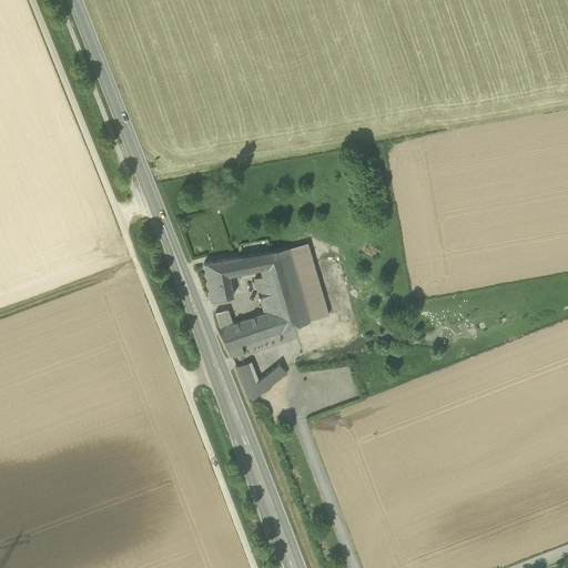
[(308,243),(290,249),(311,322),(330,315),(308,243)]
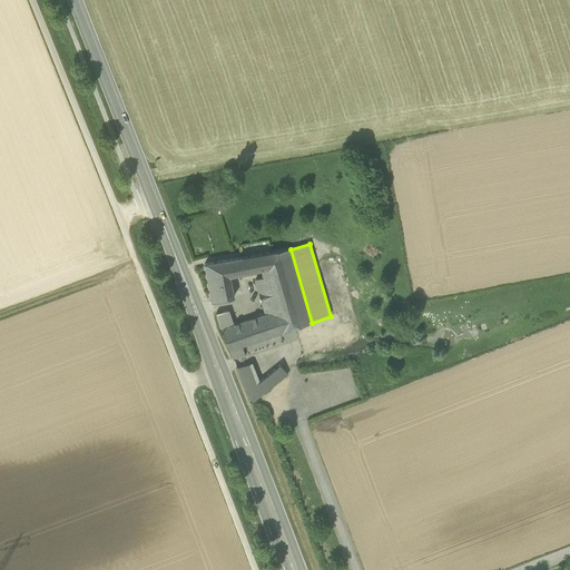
[(262,269),(264,277),(271,275),(281,308),(274,312),(281,333),(312,323),(291,249),(264,254),(268,268),(262,269)]
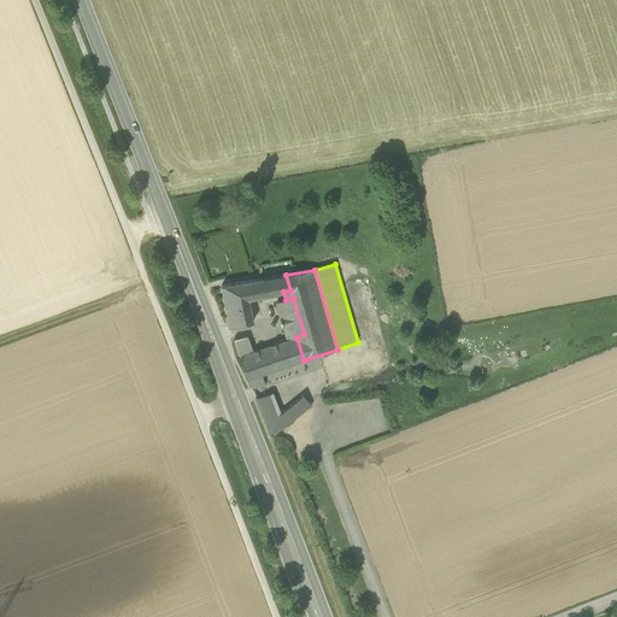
[(286,275),(263,278),(265,295),(283,292),(291,291),(286,275)]
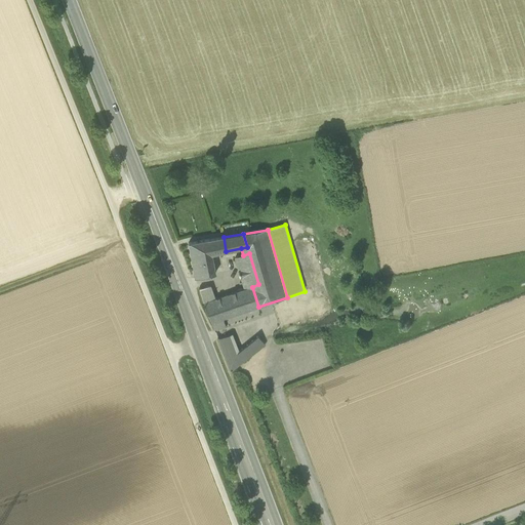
[(224,251),(226,251),(224,237),(189,243),(195,278),(205,276),(215,274),(212,254),(217,253),(218,255),(225,254),(224,251)]
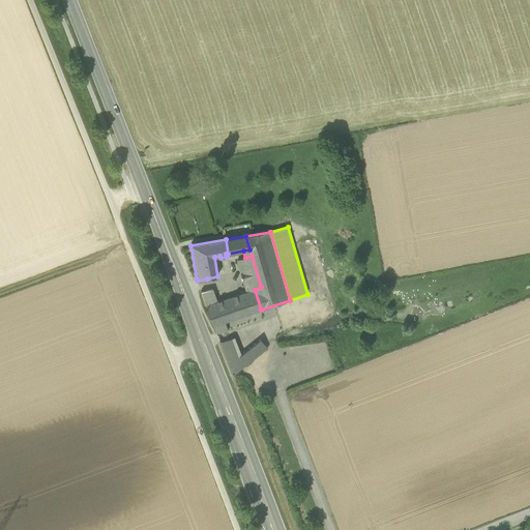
[(213,303),(209,286),(199,289),(201,304),(202,305),(204,307),(206,307),(216,334),(228,330),(225,322),(261,310),(255,290),(261,287),(252,256),(245,258),(237,260),(246,292),(213,303)]
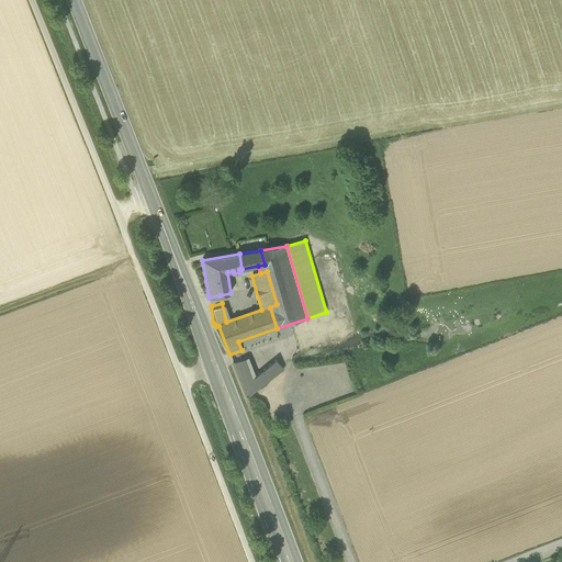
[(209,298),(211,306),(222,303),(220,295),(209,298)]
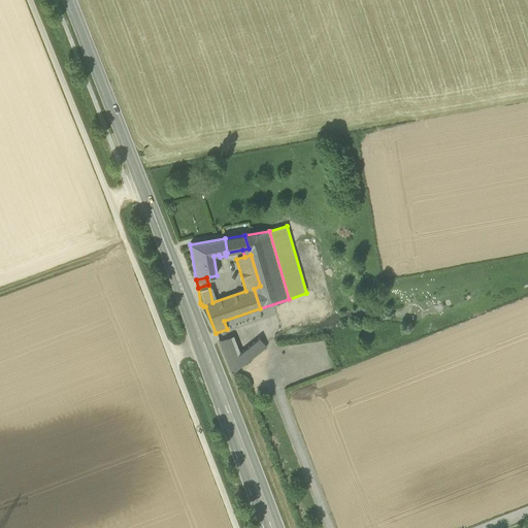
[(232,374),(244,364),(237,356),(238,356),(230,337),(220,341),(232,374)]
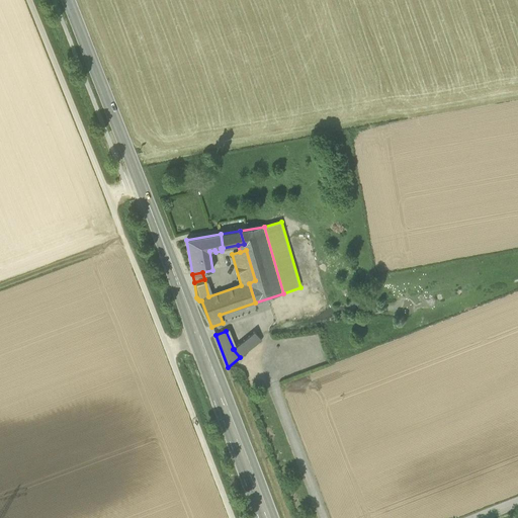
[(233,349),(240,357),(261,340),(255,332),(234,349),(233,349)]
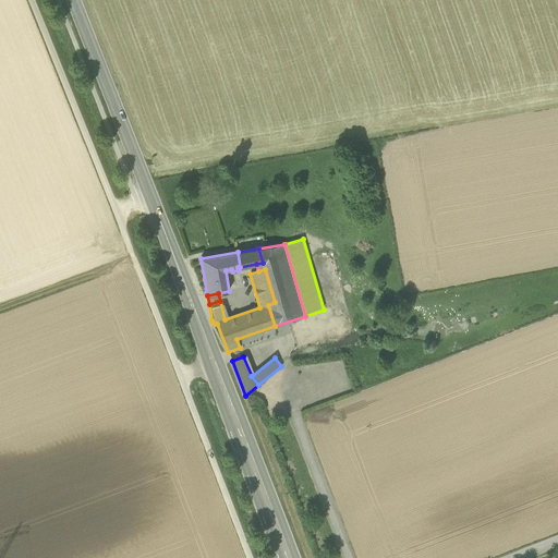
All buildings are outlined.
